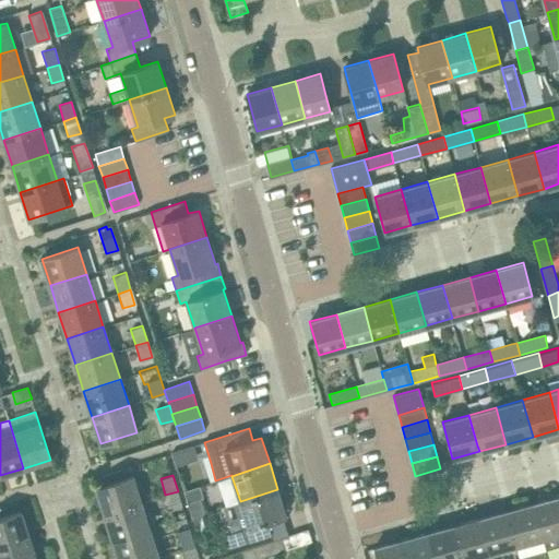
[(105,514),(141,502),(133,476),(96,487),(105,514)]
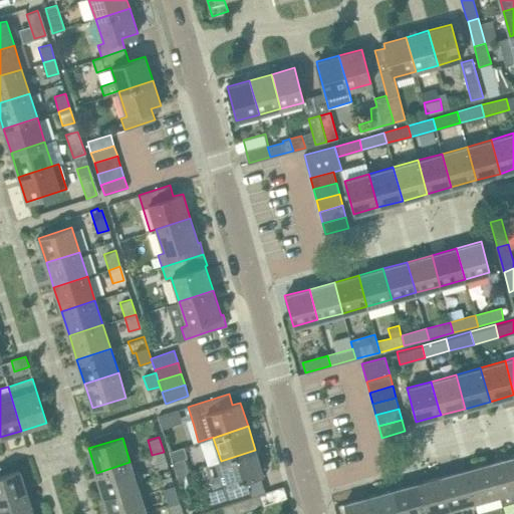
[(176,475),(187,472),(179,447),(168,451),(176,475)]
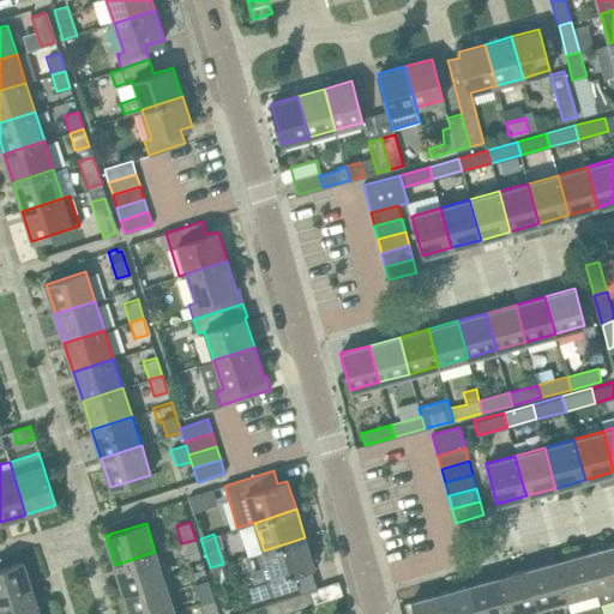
[(272,578),(265,581),(247,588),(251,601),(299,587),(294,572),(314,566),(305,537),(264,551),(272,578)]
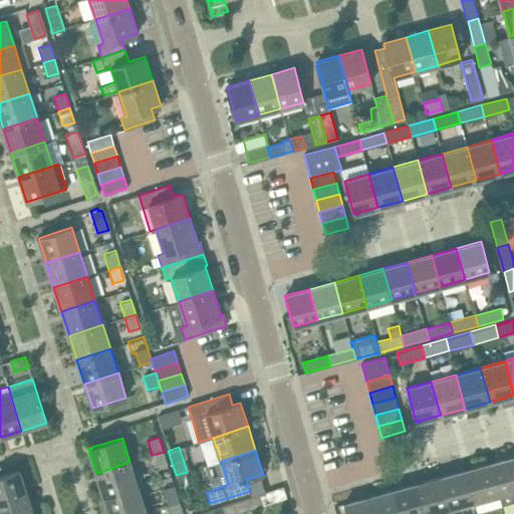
[(164,452),(152,455),(156,469),(168,466),(164,452)]
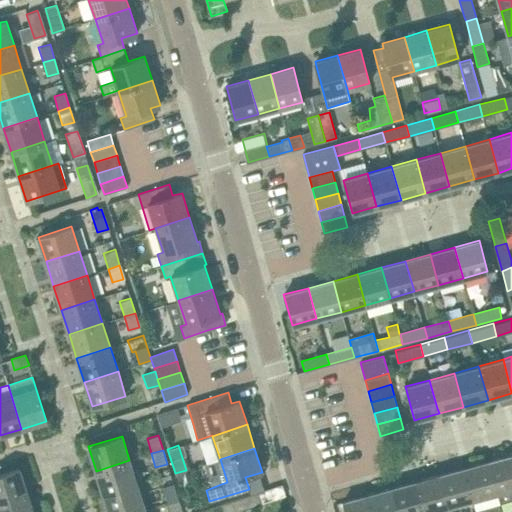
[(511,499),(511,454),(488,461),(497,492),(500,503),(511,499)]
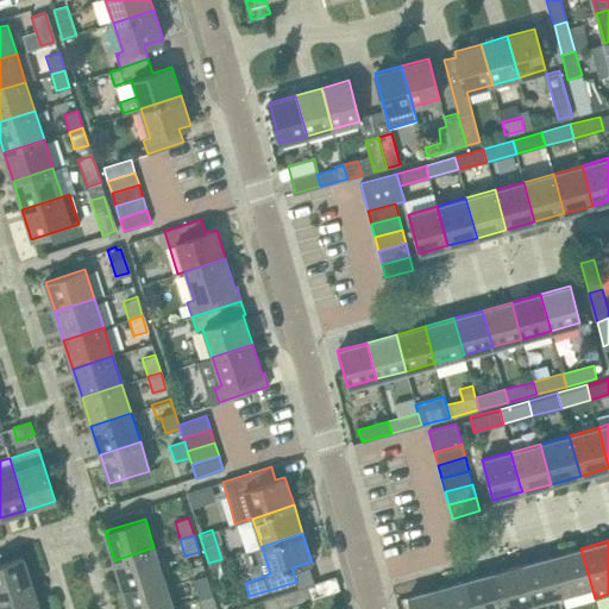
[(163,576),(154,547),(114,560),(123,589),(163,576)]
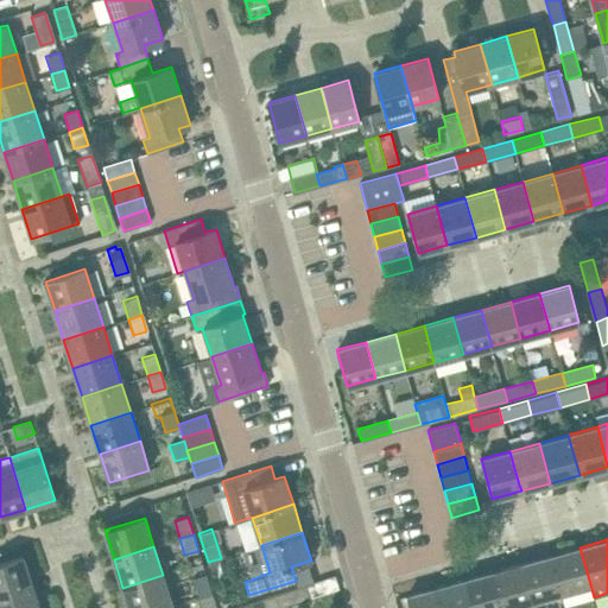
[(590,584),(580,548),(551,556),(562,593),(590,584)]
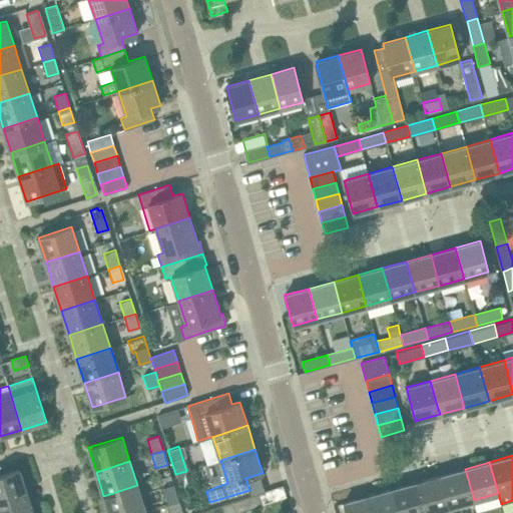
[(0,502),(27,494),(19,469),(0,475),(0,502)]
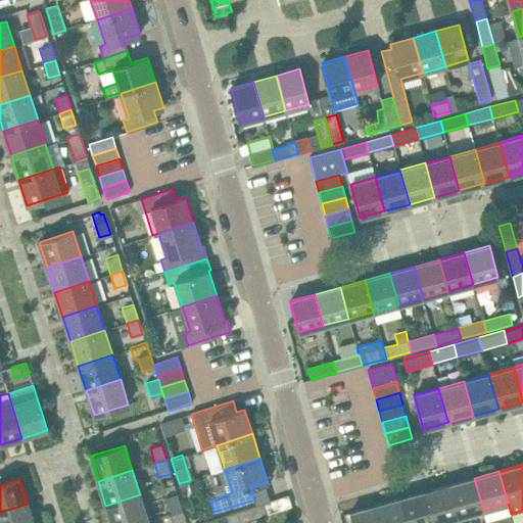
[(483,510),(474,478),(449,485),(458,517),(483,510)]
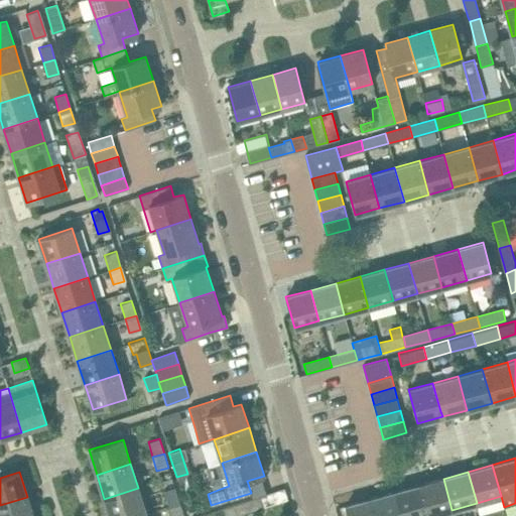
[(452,510),(443,479),(418,485),(426,515),(438,515),(438,513),(452,510)]
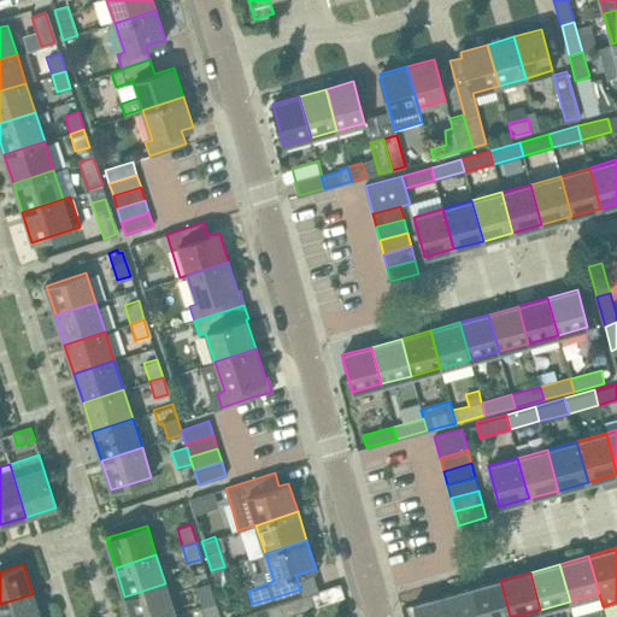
[(510,616),(500,580),(471,588),(479,616),(510,616)]
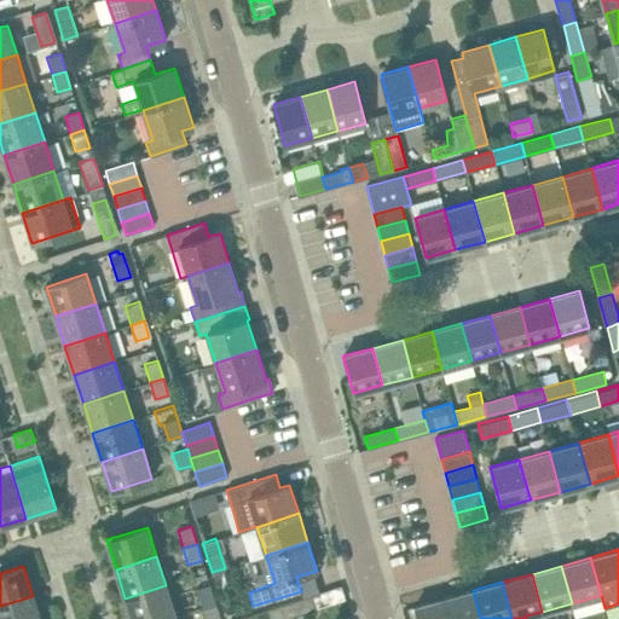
[(201,607),(214,602),(209,584),(195,588),(201,607)]
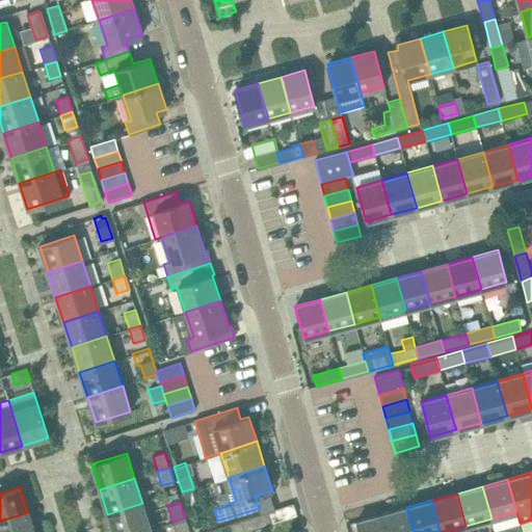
[(137,531),(151,528),(142,503),(107,514),(112,531),(137,531)]
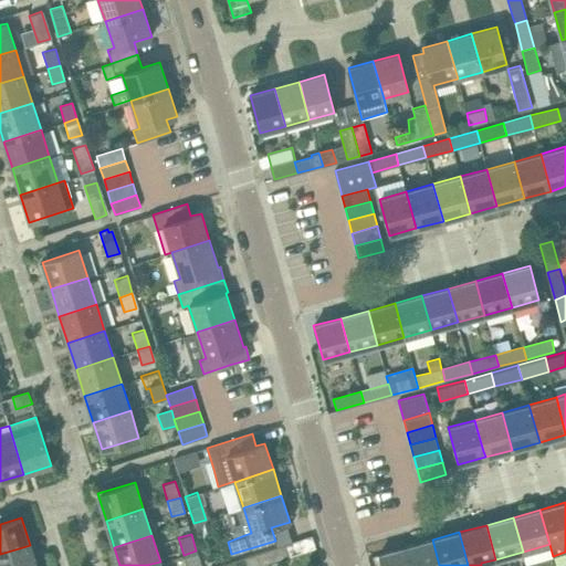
[(439,565),(432,540),(406,547),(410,565),(439,565)]
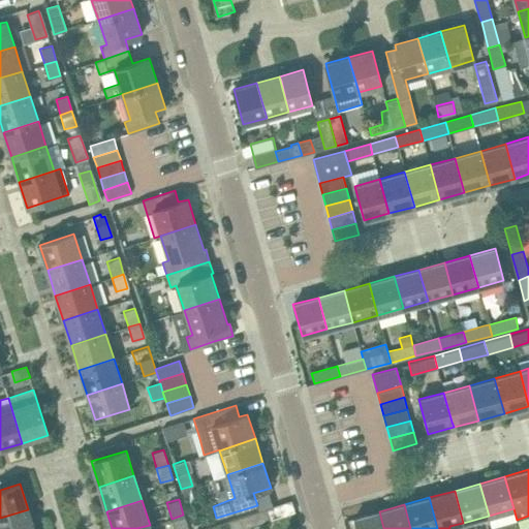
[(242,516),(246,528),(270,520),(267,508),(258,510),(242,516)]
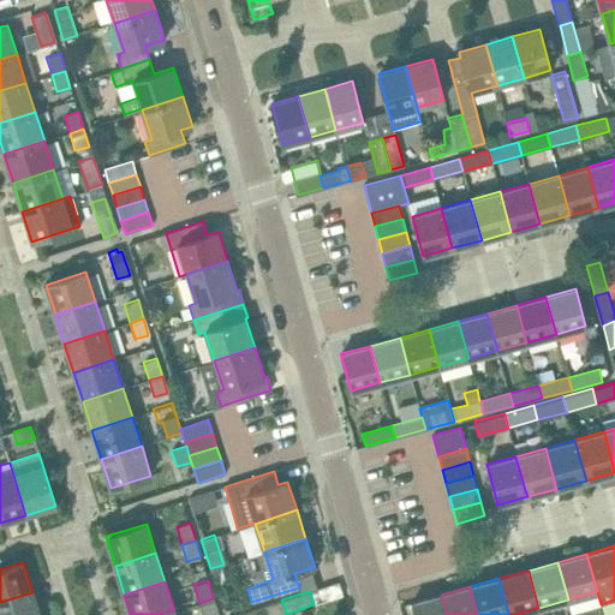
[(40,614),(33,592),(0,602),(0,614),(40,614)]
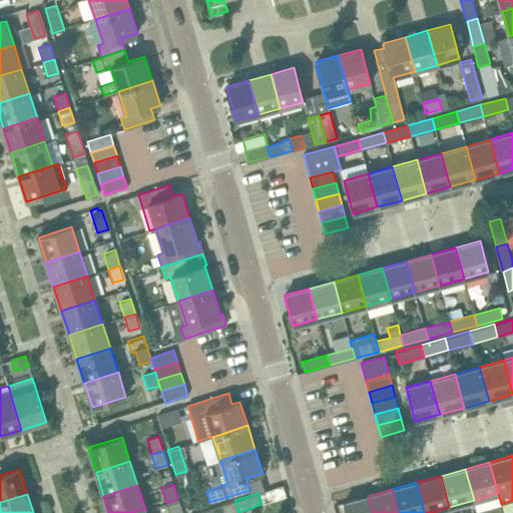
[(372,512),(368,496),(343,503),(345,512),(372,512)]
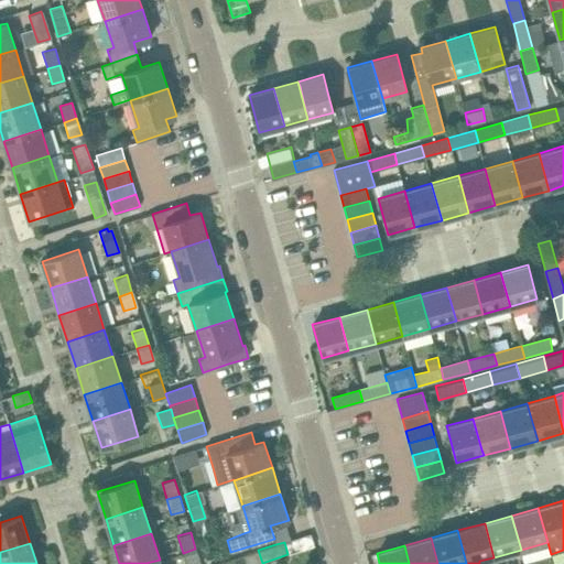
[(199,563),(195,549),(183,553),(185,563),(199,563)]
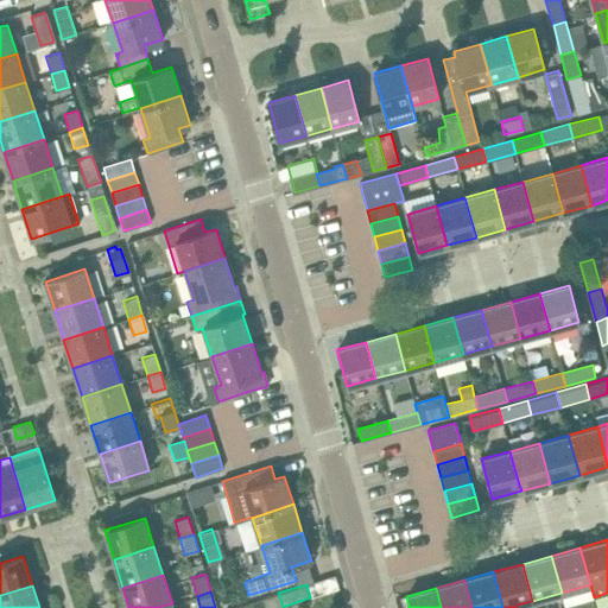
[(265,607),(277,607),(283,607),(278,593),(263,597),(265,607)]
